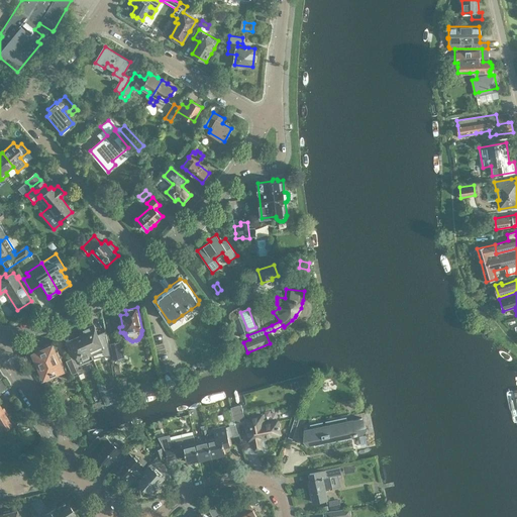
[(108,344),(106,333),(100,336),(93,324),(81,330),(83,334),(91,353),(92,354),(109,347),(108,344)]
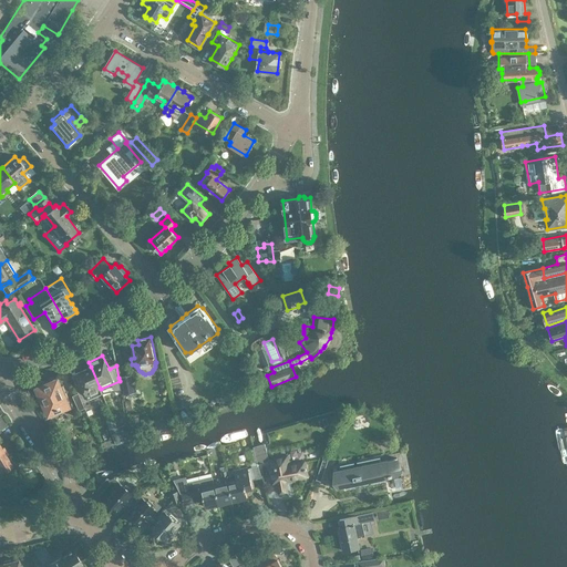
[(101,389),(100,388),(91,367),(76,373),(82,385),(76,389),(79,393),(82,399),(83,401),(102,393),(102,392),(101,389)]
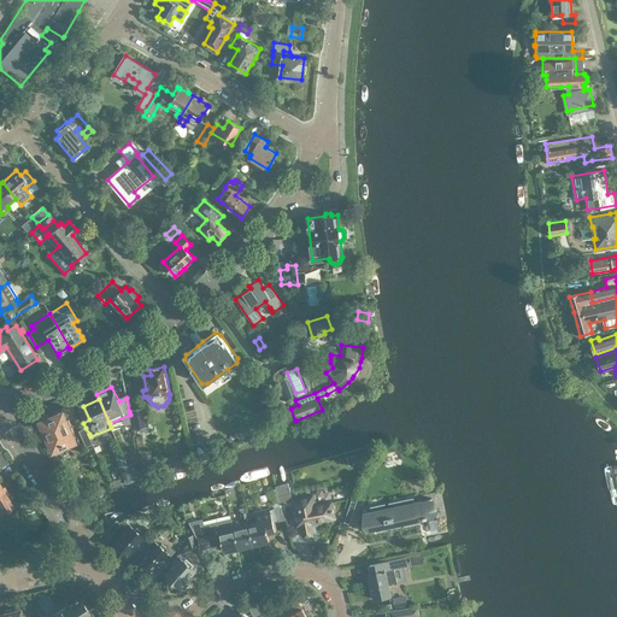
[(145,409),(129,411),(130,415),(133,429),(148,425),(145,409)]
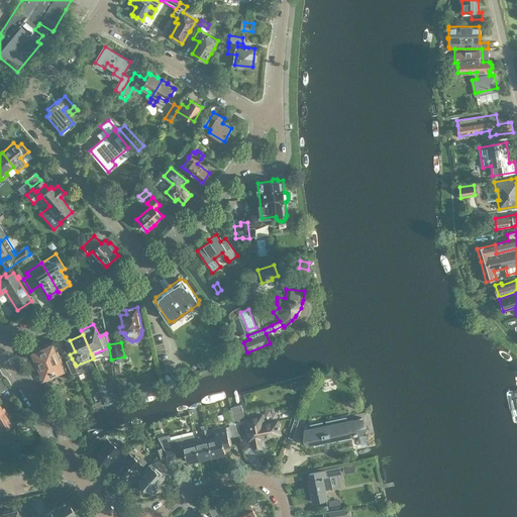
[(35,350),(34,351),(33,351),(37,362),(36,363),(35,364),(35,366),(35,367),(36,368),(37,369),(38,370),(40,370),(40,369),(45,380),(64,372),(60,364),(62,363),(58,351),(56,352),(52,344),(49,344),(48,344),(47,344),(46,344),(45,344),(44,345),(44,346),(43,347),(40,348),(39,347),(38,347),(36,348),(35,349),(35,350)]
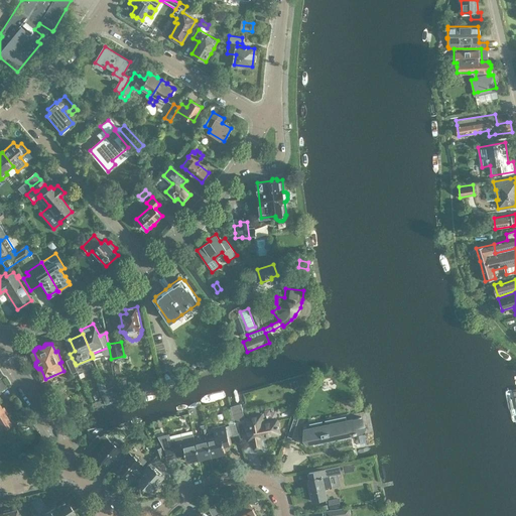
[(78,370),(75,363),(72,358),(67,361),(72,374),(78,370)]
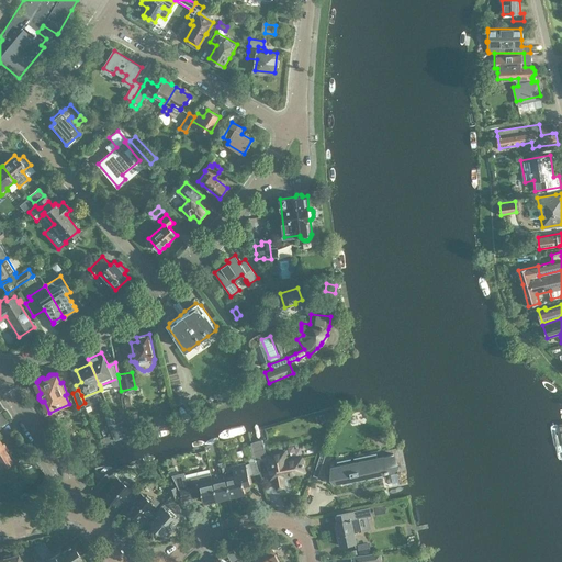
[(110,413),(103,415),(112,439),(120,437),(110,413)]
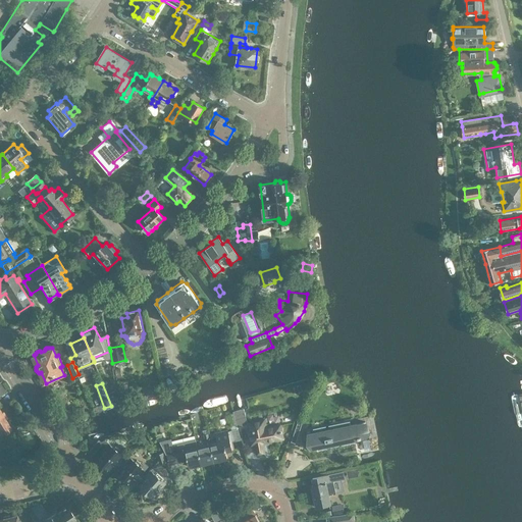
[(136,390),(139,397),(151,389),(148,384),(136,390)]
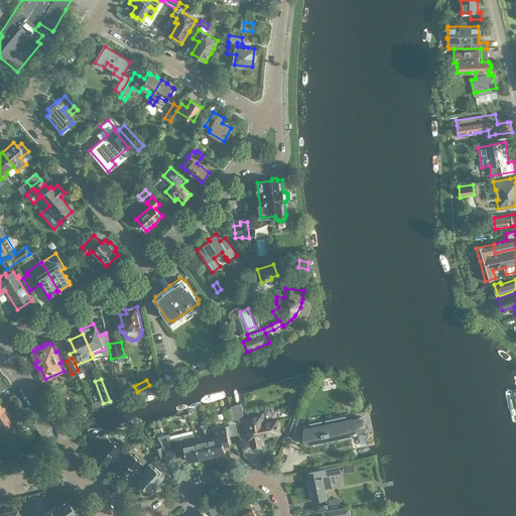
[(111,385),(105,388),(110,401),(117,399),(111,385)]
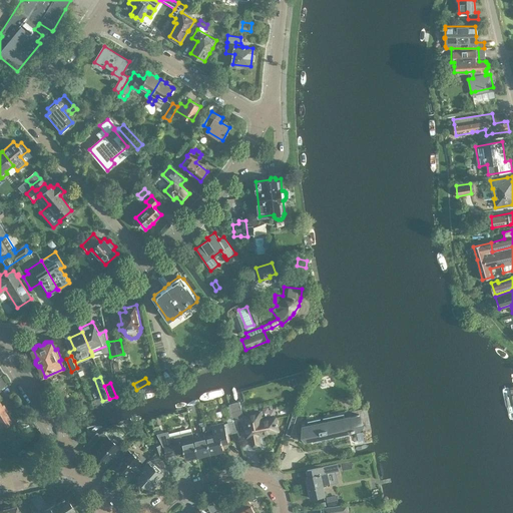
[(243,416),(239,402),(228,405),(229,408),(232,419),(243,416)]
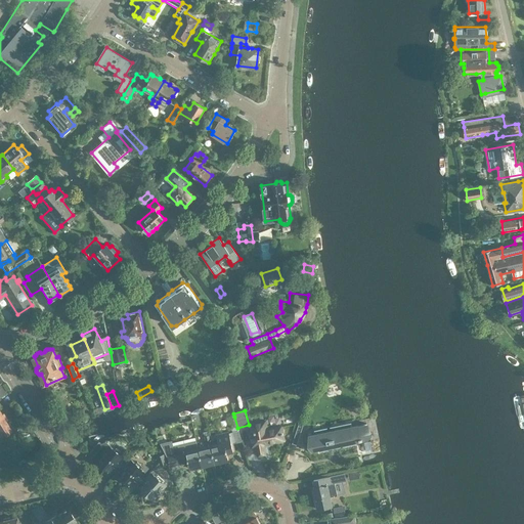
[(0,434),(1,436),(11,431),(5,420),(6,419),(2,412),(1,413),(0,412),(0,434)]
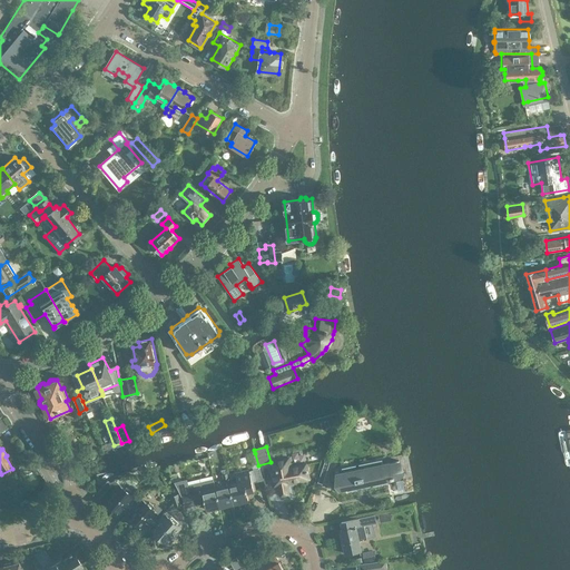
[(255,453),(246,455),(248,464),(252,463),(253,469),(253,470),(256,481),(263,480),(259,468),(258,465),(255,453)]
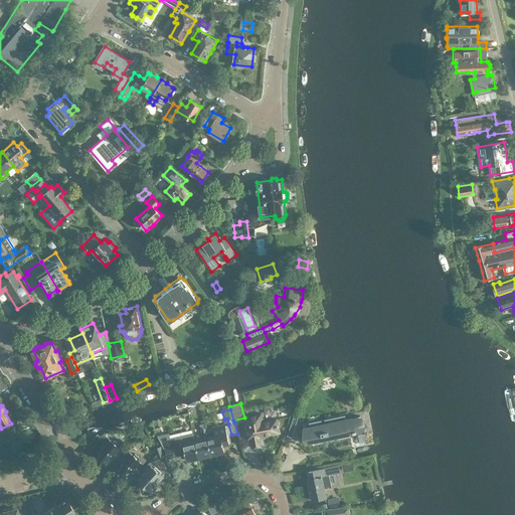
[(262,413),(245,416),(247,424),(245,425),(247,440),(251,439),(253,449),(261,447),(259,437),(280,434),(277,418),(264,420),(262,413)]
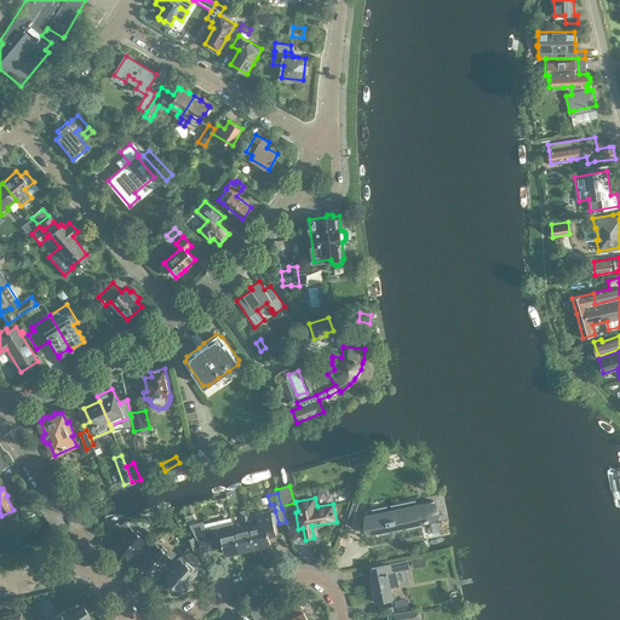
[(354,499),(345,524),(351,527),(360,501),(354,499)]
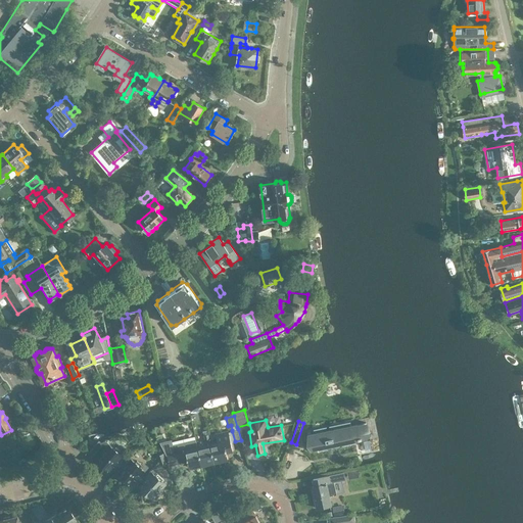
[(316,433),(308,434),(312,448),(318,446),(319,449),(319,450),(330,448),(330,447),(329,447),(329,444),(341,442),(341,445),(336,446),(340,446),(355,443),(354,442),(353,439),(359,438),(359,439),(362,438),(369,436),(366,422),(350,425),(350,422),(350,421),(329,426),(329,427),(331,426),(331,429),(326,431),(325,427),(327,427),(326,426),(314,429),(314,430),(315,430),(316,433)]
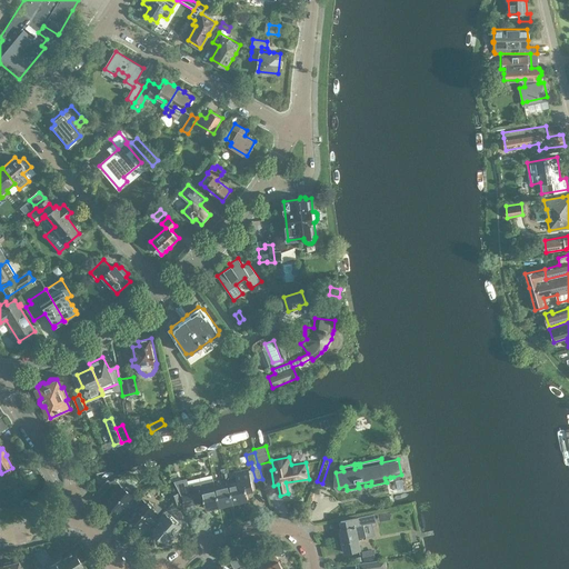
[(236,477),(228,478),(229,483),(233,502),(233,503),(242,501),(242,500),(248,499),(247,491),(253,490),(251,479),(249,468),(235,471),(236,477)]
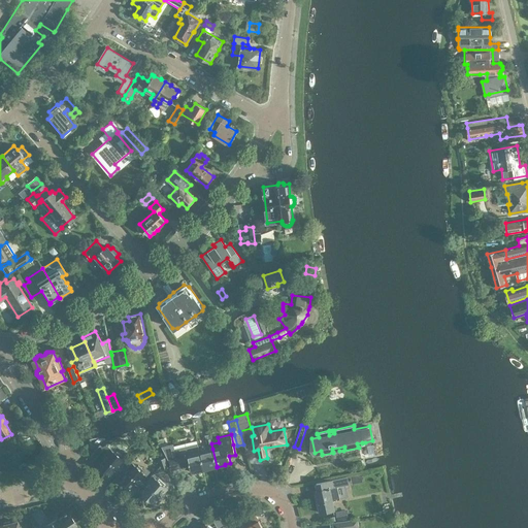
[(101,447),(93,455),(99,460),(99,459),(102,461),(99,464),(111,475),(114,471),(120,475),(125,469),(121,465),(124,461),(121,458),(122,456),(117,452),(116,454),(106,446),(102,448),(101,447)]
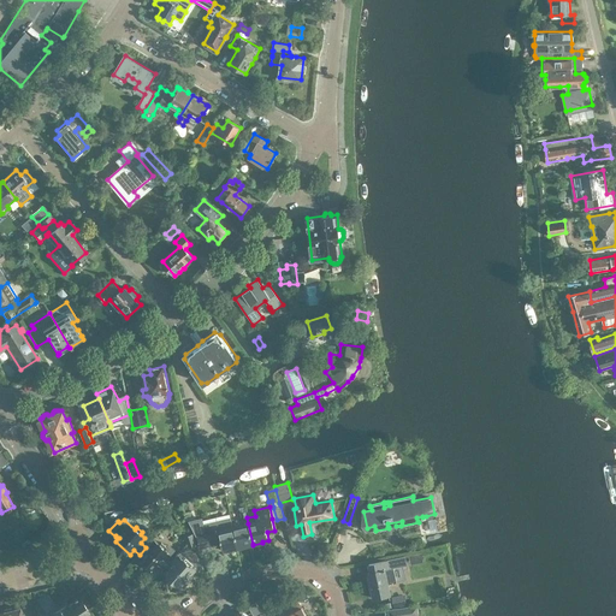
[(248,523),(234,527),(238,548),(253,544),(248,523)]
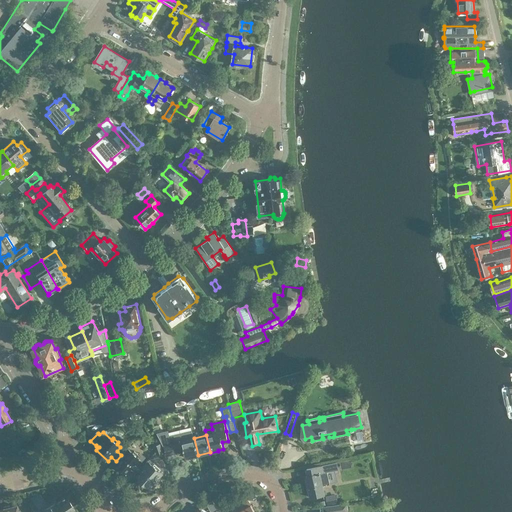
[(198,455),(194,438),(173,443),(175,452),(184,450),(185,457),(198,455)]
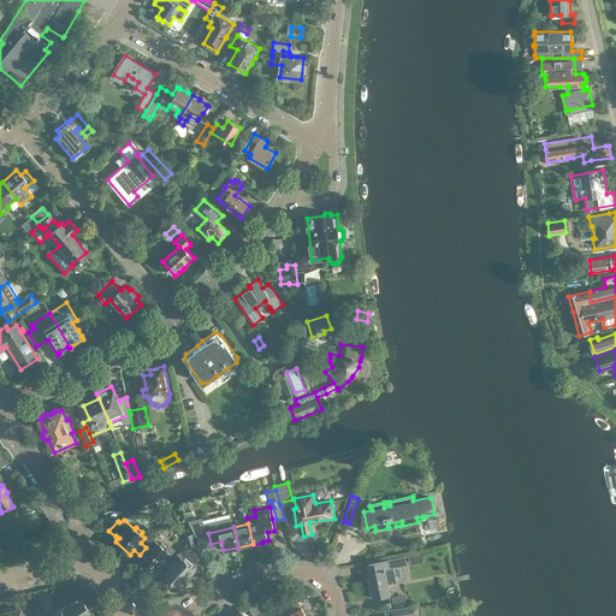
[(195,534),(200,549),(207,546),(202,532),(195,534)]
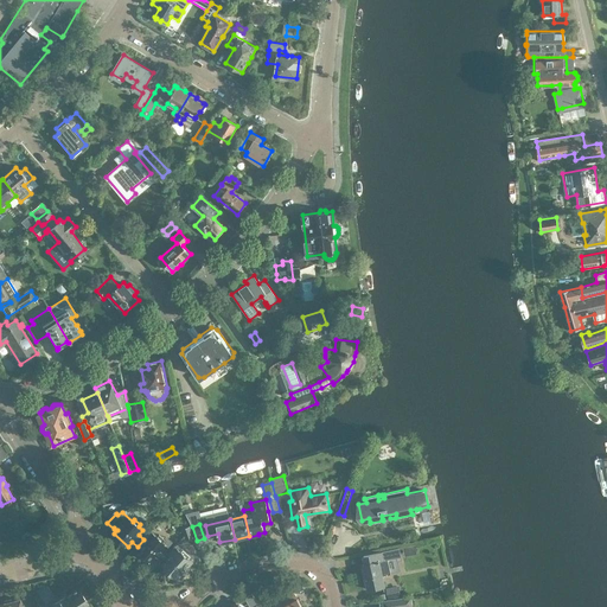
[(190,526),(181,529),(186,540),(193,538),(190,526)]
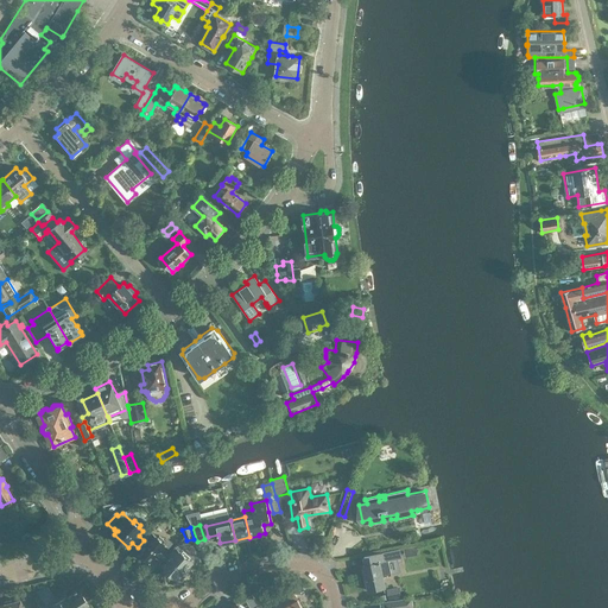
[(137,549),(139,550),(153,563),(157,559),(162,563),(170,555),(165,551),(169,546),(164,543),(166,542),(160,536),(158,538),(152,532),(146,538),(149,540),(146,542),(144,540),(138,548),(137,549)]
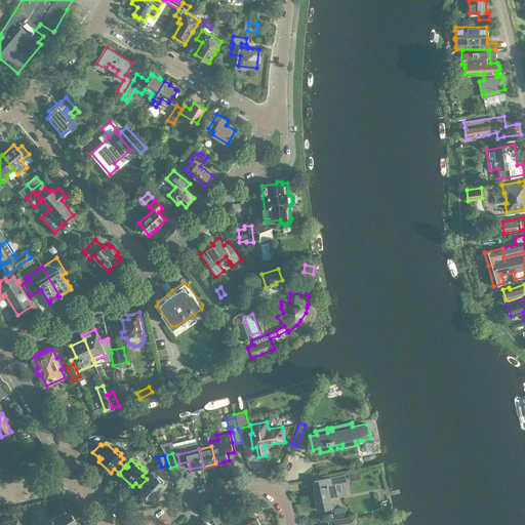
[(155,474),(140,489),(153,499),(167,485),(163,481),(164,480),(160,475),(158,477),(155,474)]
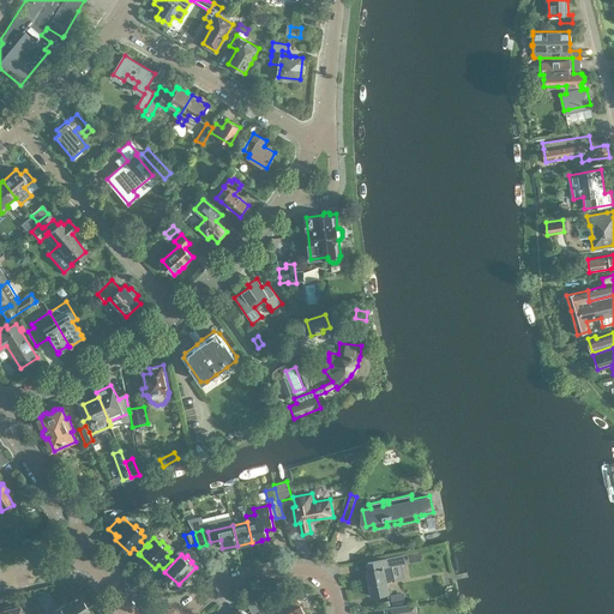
[(369,570),(367,571),(373,596),(390,593),(387,582),(395,581),(391,565),(405,563),(403,555),(375,561),(368,563),(369,570)]
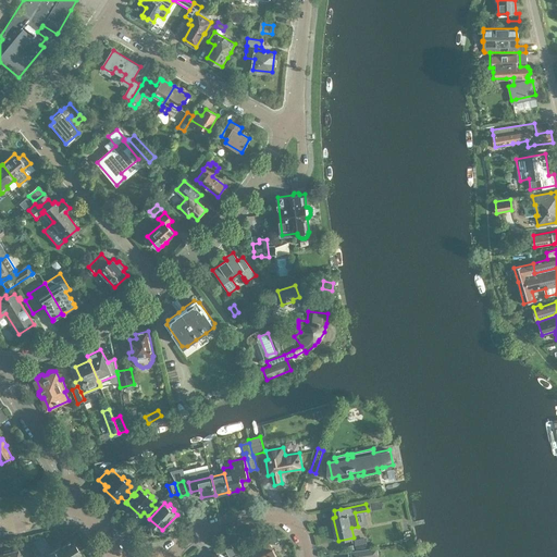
[(366,537),(354,540),(356,551),(368,547),(366,537)]
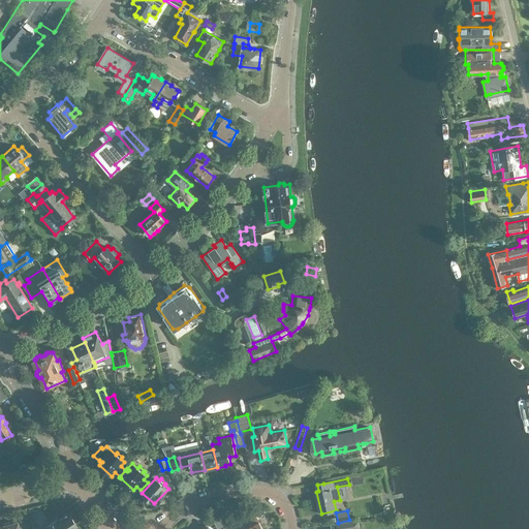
[(56,517),(50,521),(42,525),(44,528),(67,528),(75,524),(68,512),(67,512),(66,512),(65,512),(63,514),(62,516),(58,519),(56,517)]
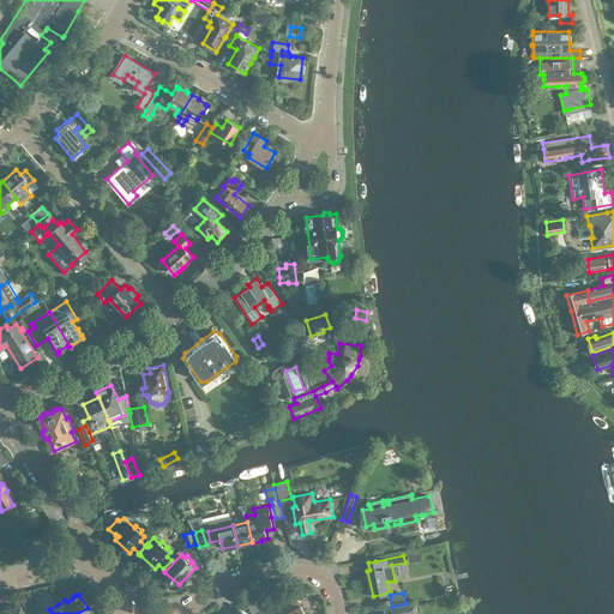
[(305,613),(298,599),(281,608),(283,613),(305,613)]
